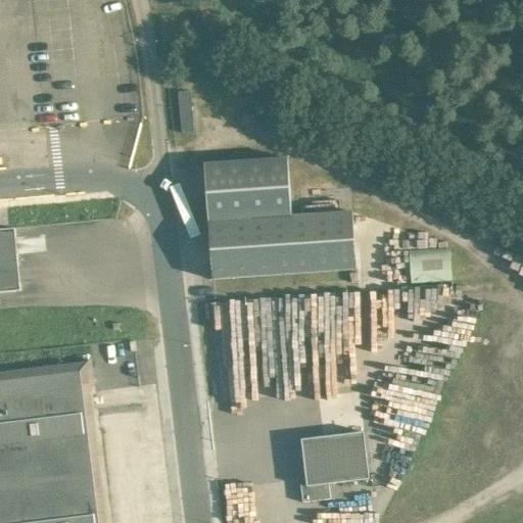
[(197,129),(190,90),(178,92),(185,131),(197,129)]
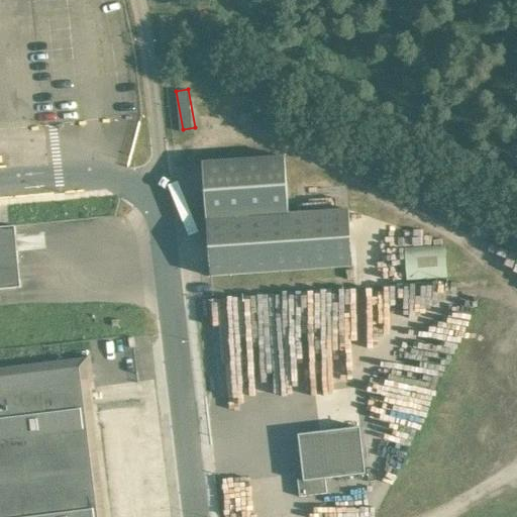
[(203,163),(203,164),(210,276),(230,275),(353,266),(349,207),(288,211),(284,157),(203,163)]
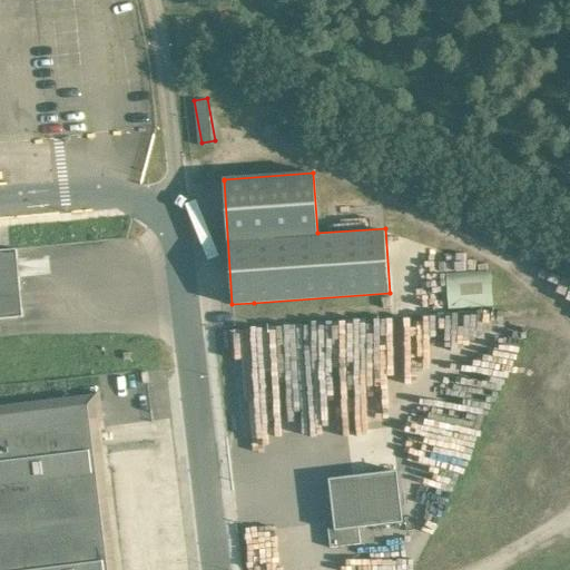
[(0,251),(0,318),(23,317),(17,249),(0,251)]
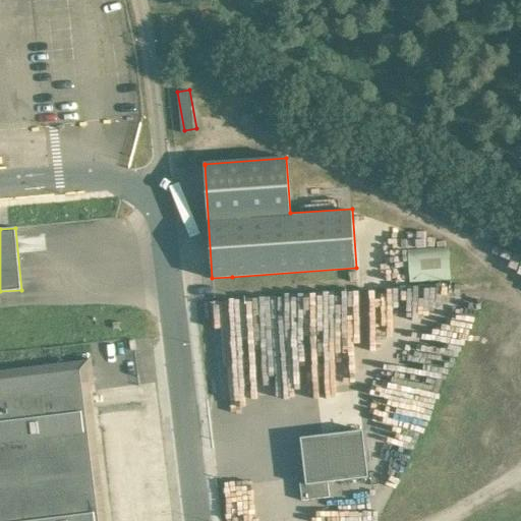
[(407,248),(410,282),(452,279),(449,244),(407,248)]
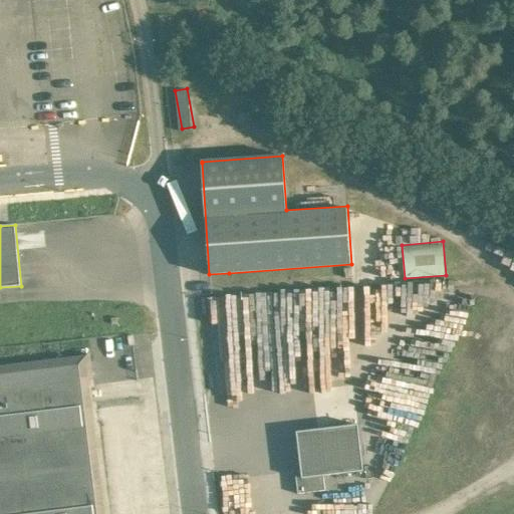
[(107,513),(91,384),(87,354),(0,365),(0,513),(107,513)]
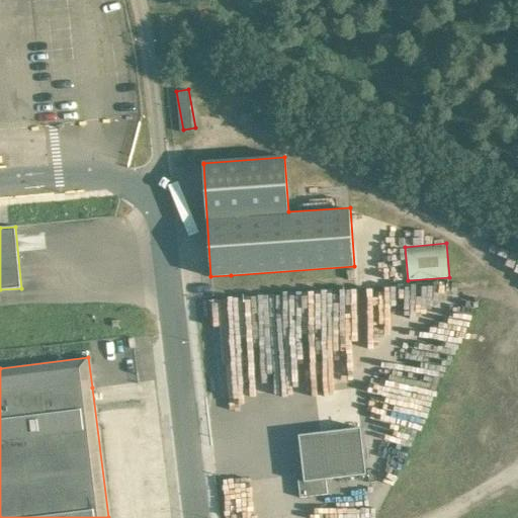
[(361,429),(298,435),(303,469),(300,470),(297,473),(300,498),(328,495),(326,478),(366,473),(361,429)]
